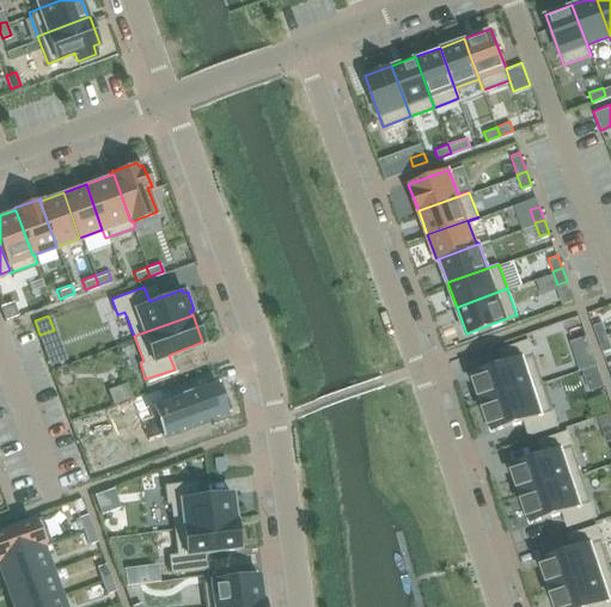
[(602,320),(592,324),(597,337),(606,333),(602,320)]
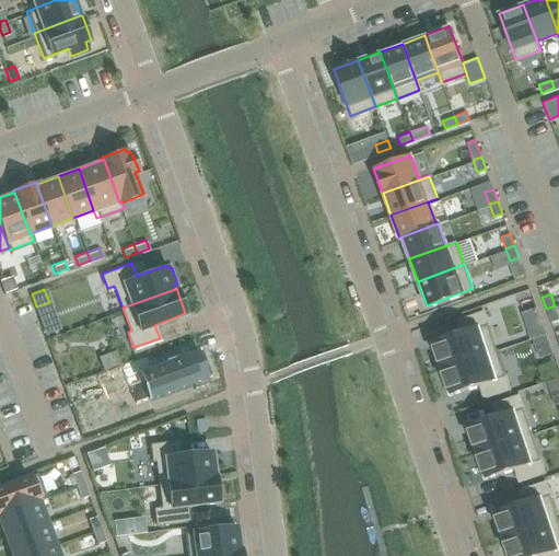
[(555,305),(546,309),(550,321),(558,317),(555,305)]
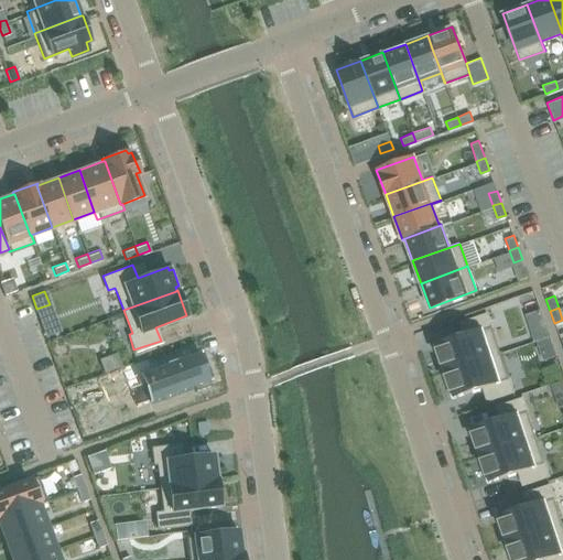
[(540,310),(527,314),(534,340),(548,334),(540,310)]
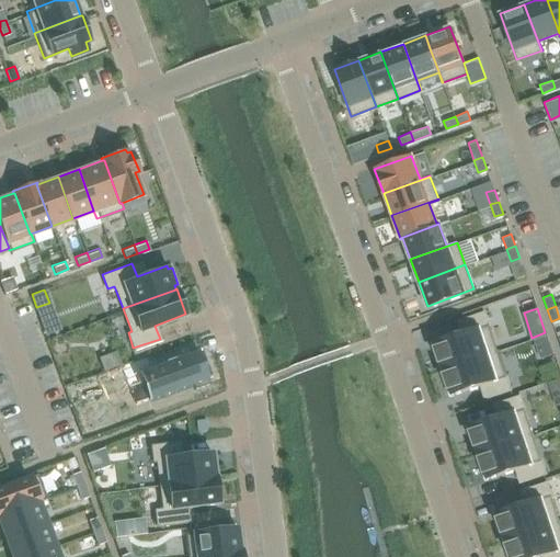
[(463,332),(433,342),(442,368),(496,350),(483,310),(458,319),(463,332)]
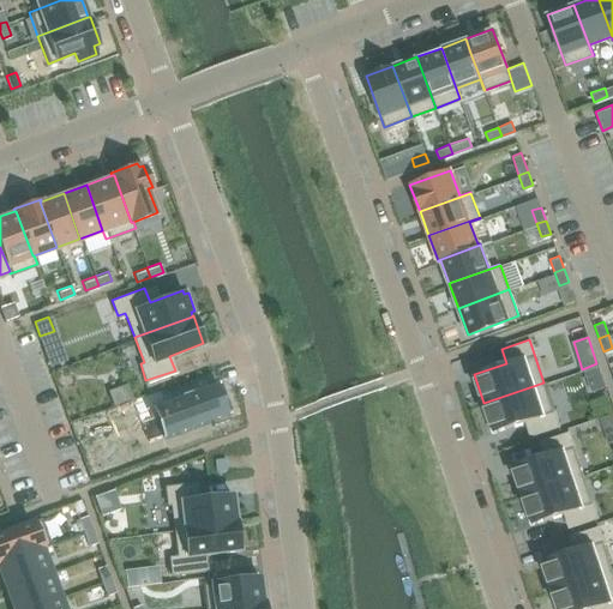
[(217,381),(151,405),(152,406),(155,405),(164,434),(162,434),(162,436),(210,421),(211,424),(229,417),(217,381)]
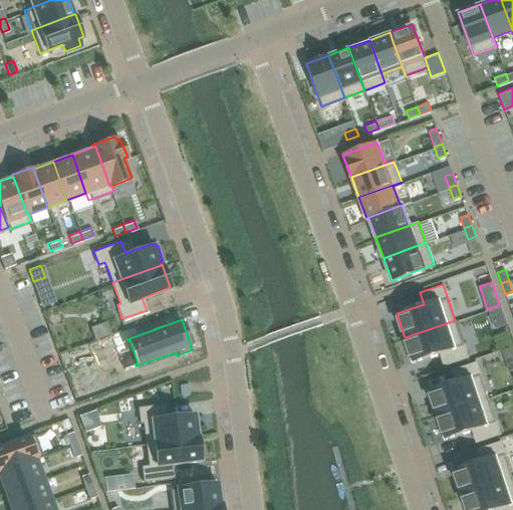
[(105,320),(90,326),(94,337),(110,331),(105,320)]
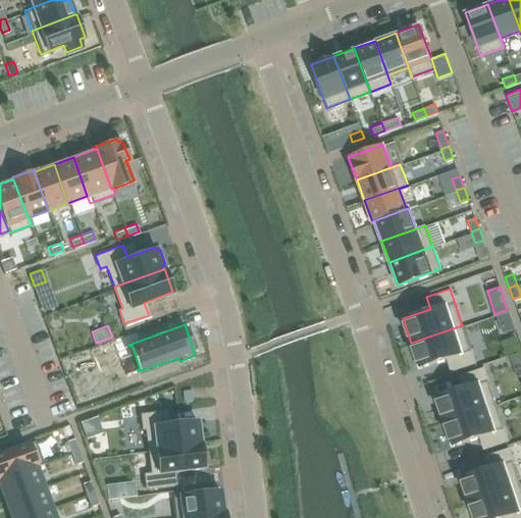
[(462,325),(411,343),(419,366),(447,357),(451,368),(474,361),(462,325)]
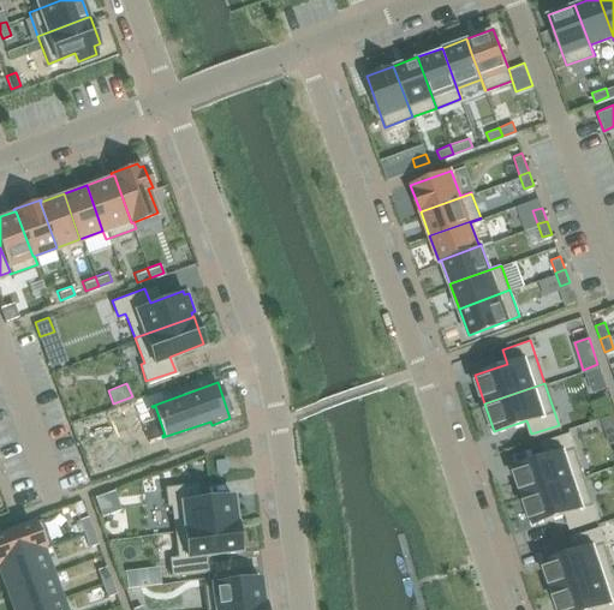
[(546,455),(513,466),(523,495),(583,474),(570,432),(541,442),(546,455)]
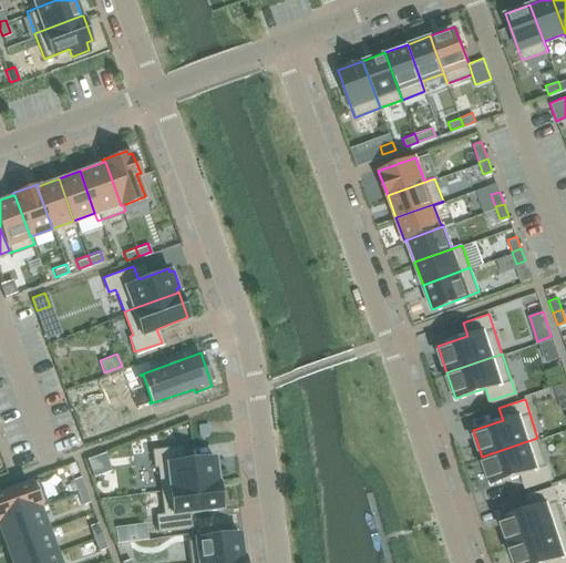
[(537,438),(482,457),(491,483),(521,473),(525,485),(551,477),(537,438)]
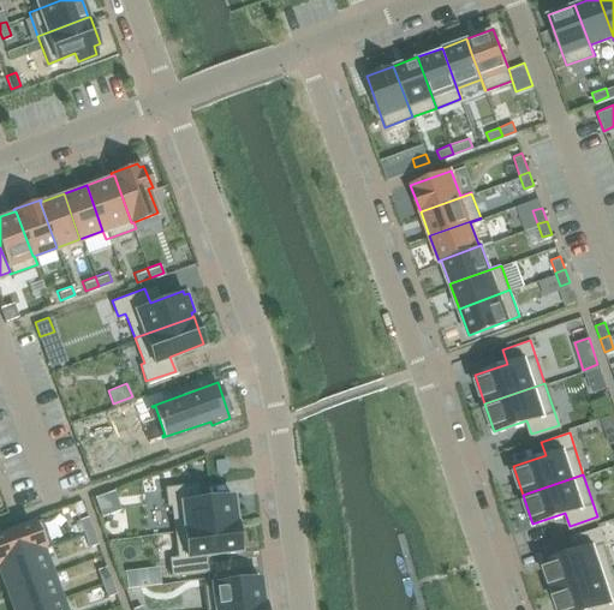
[(195,482),(165,486),(167,503),(171,502),(174,528),(234,521),(234,520),(231,494),(197,497),(195,482)]
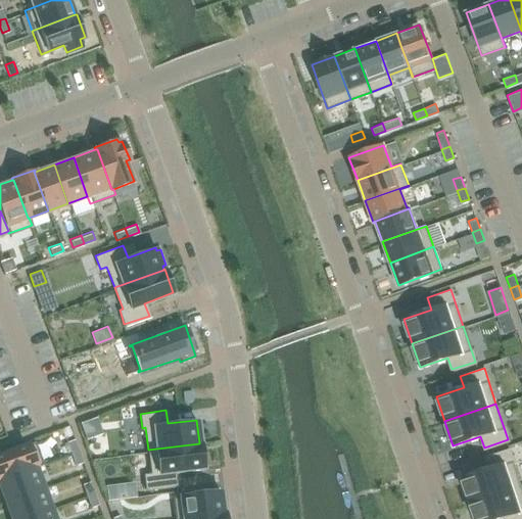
[(74,437),(65,440),(70,452),(78,450),(74,437)]
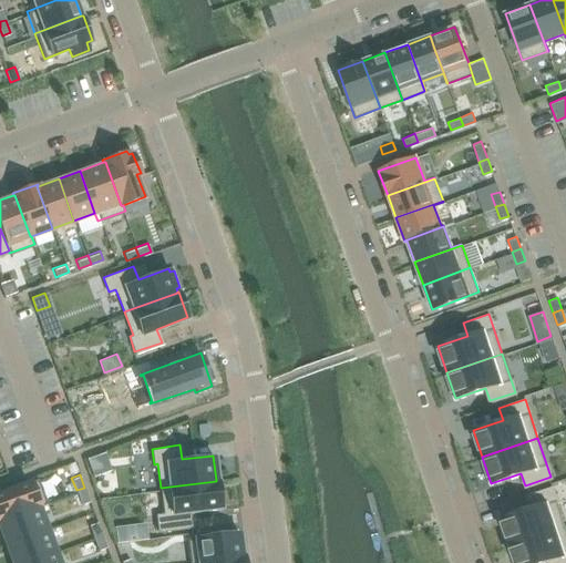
[(37,478),(0,491),(0,519),(38,505),(45,502),(37,478)]
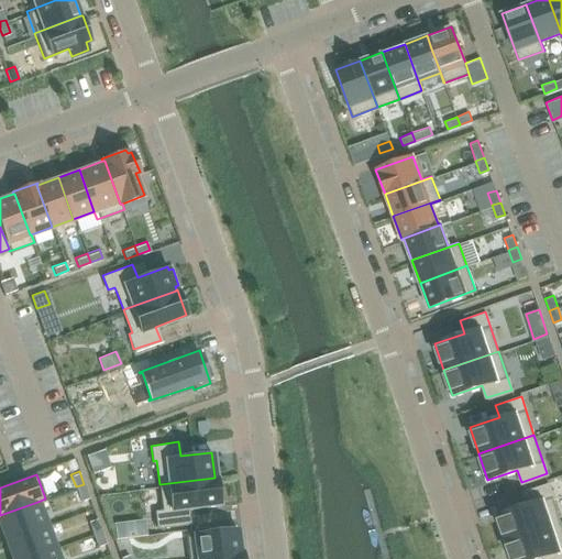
[(162,508),(154,510),(156,525),(188,522),(187,507),(220,503),(216,477),(215,477),(215,478),(160,484),(162,508)]
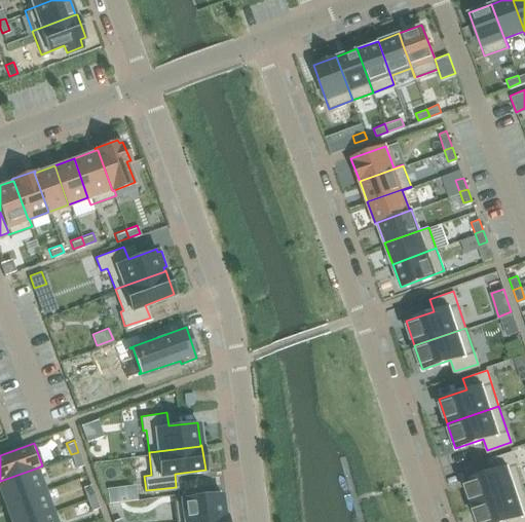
[(492,471),(464,480),(473,505),(524,487),(512,451),(488,459),(492,471)]
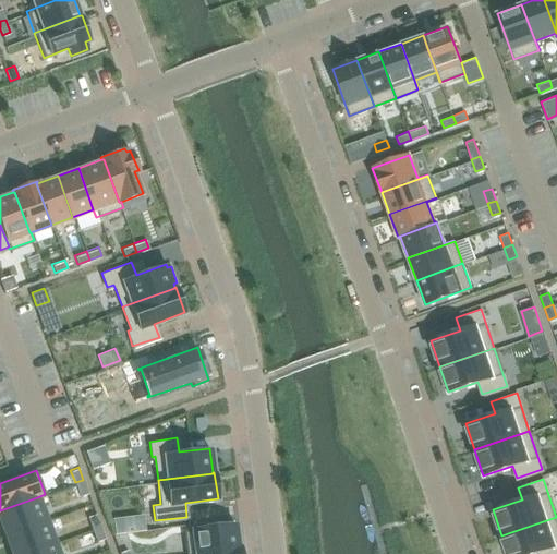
[(83,480),(75,482),(80,495),(87,492),(83,480)]
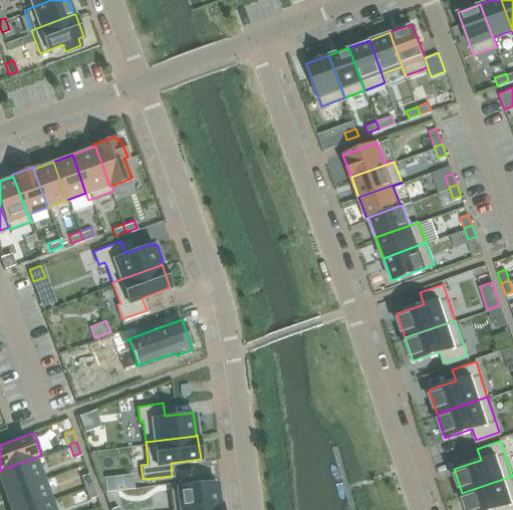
[(34,458),(0,470),(0,478),(5,491),(41,478),(34,458)]
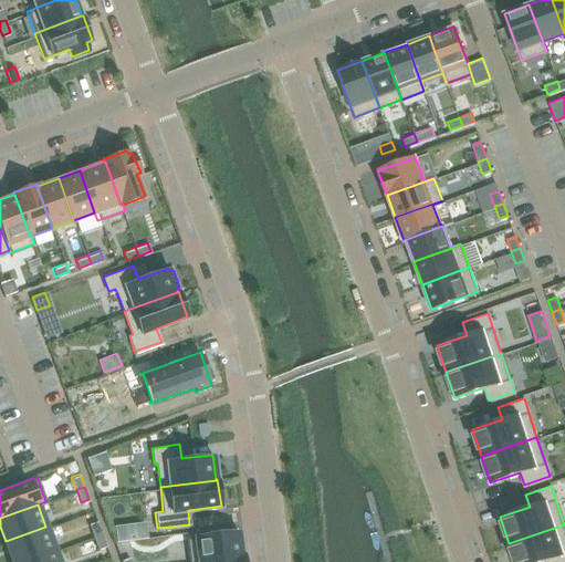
[(96,520),(89,523),(93,536),(101,532),(96,520)]
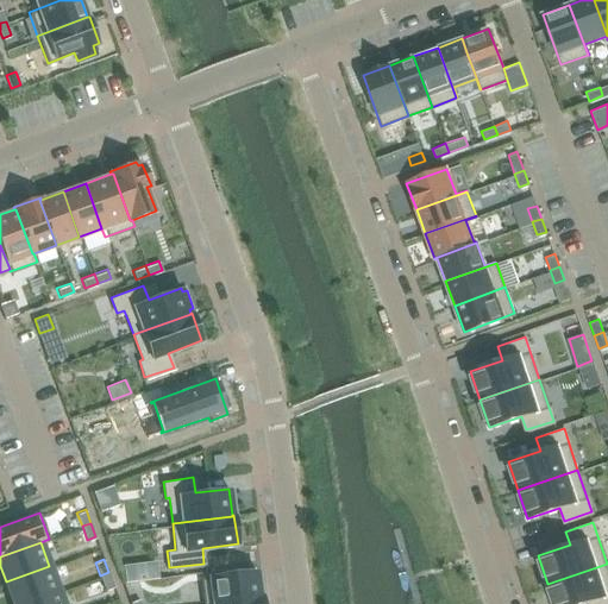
[(125,579),(157,574),(156,559),(123,562),(125,579)]
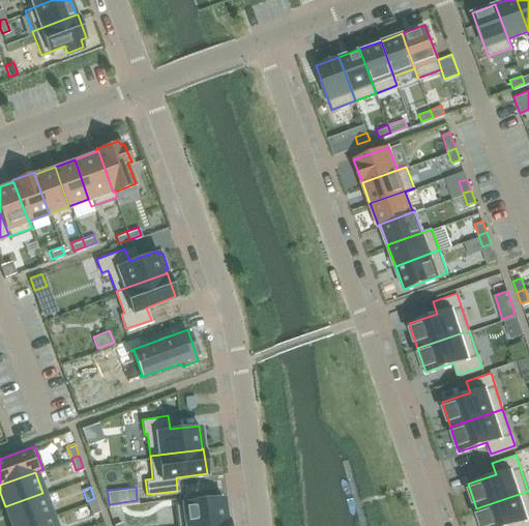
[(528,525),(528,493),(528,491),(476,508),(481,525),(504,525),(512,523),(512,525),(528,525)]
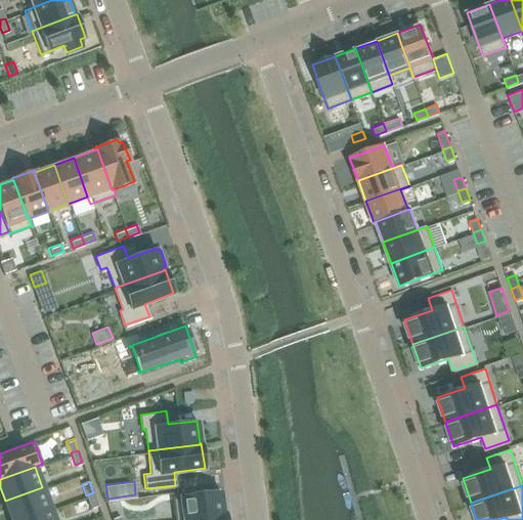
[(42,487),(5,501),(11,519),(18,519),(50,509),(42,487)]
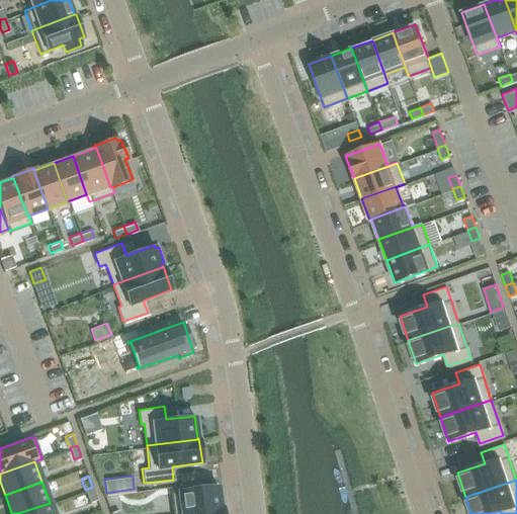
[(218,485),(170,491),(173,513),(221,507),(221,506),(218,485)]
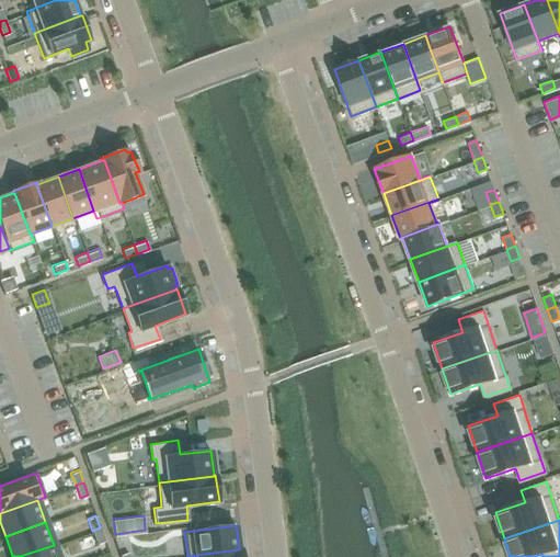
[(100,527),(92,531),(96,543),(105,540),(100,527)]
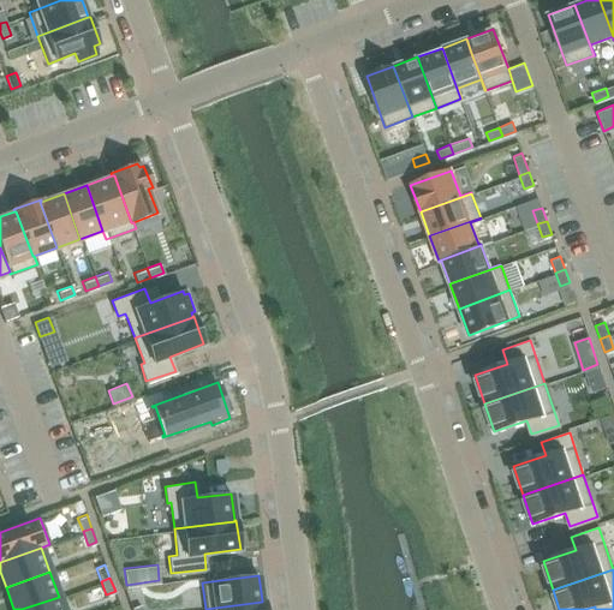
[(63,609),(59,597),(22,609),(63,609)]
